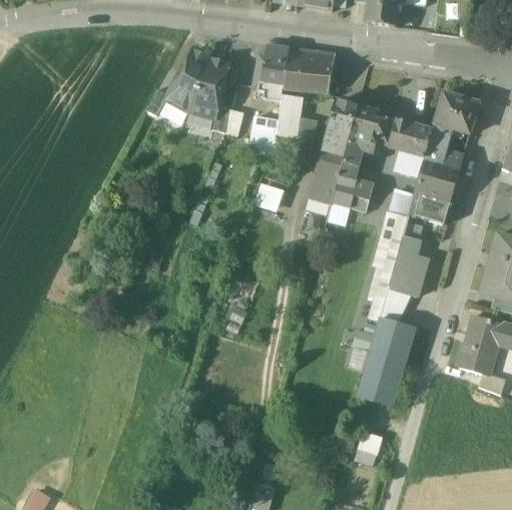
[(297,0),(296,3),(332,9),(333,0),(297,0)]
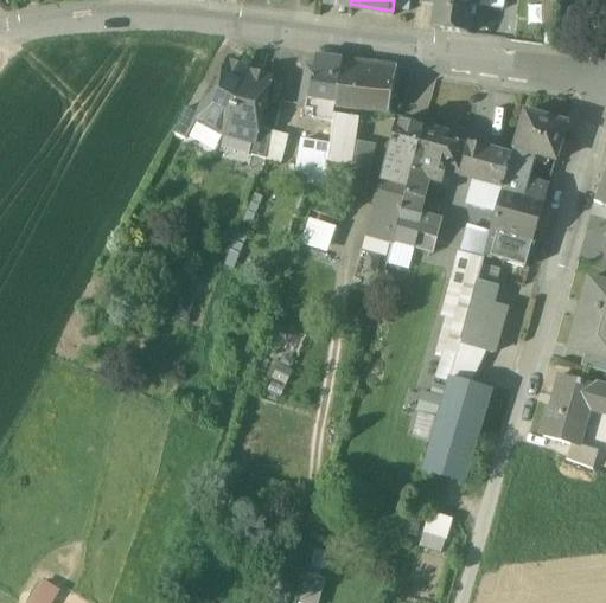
[(433,0),(433,4),(429,26),(466,32),(470,4),(470,0),(433,0)]
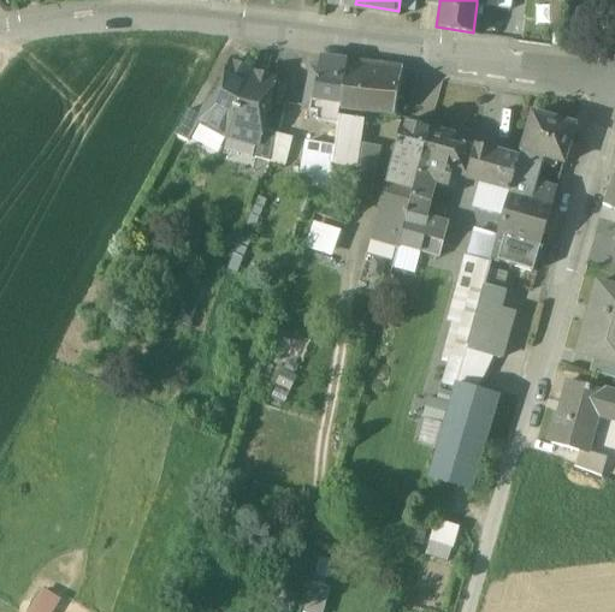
[(562,22),(562,0),(549,0),(550,23),(562,22)]
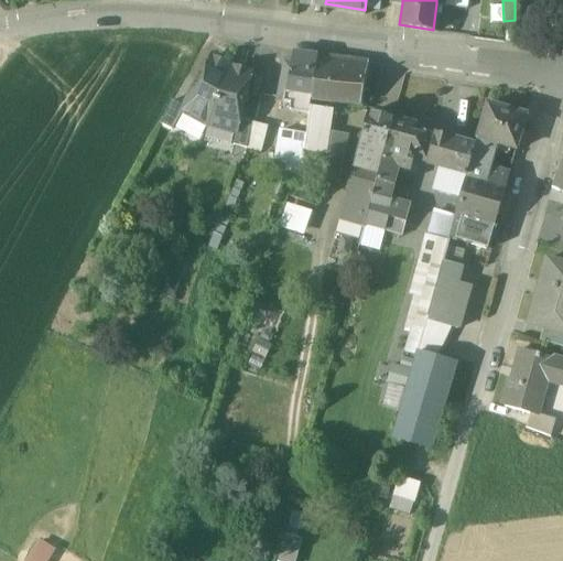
[(316,54),(293,51),(291,60),(287,89),(312,93),(316,54)]
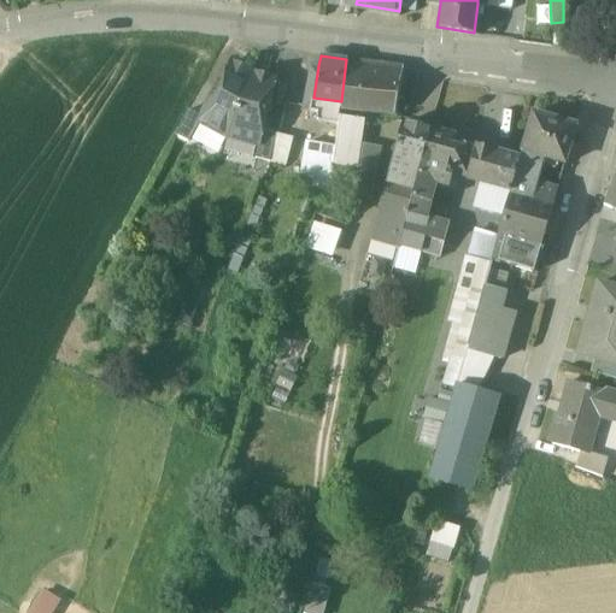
[(200,115),(198,119),(227,134),(251,71),(248,70),(250,69),(233,59),(233,60),(230,59),(200,115)]
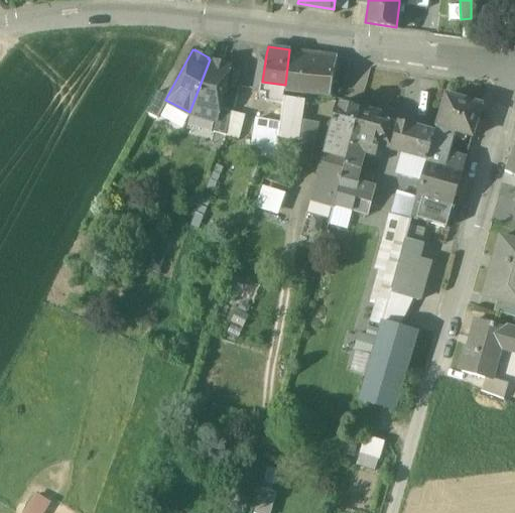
[(312,52),(289,49),(285,85),(307,88),(312,52)]
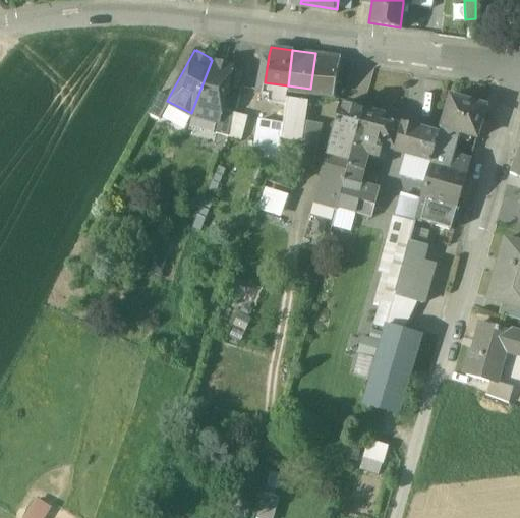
[(269,55),(261,53),(254,88),(264,89),(265,82),(269,55)]
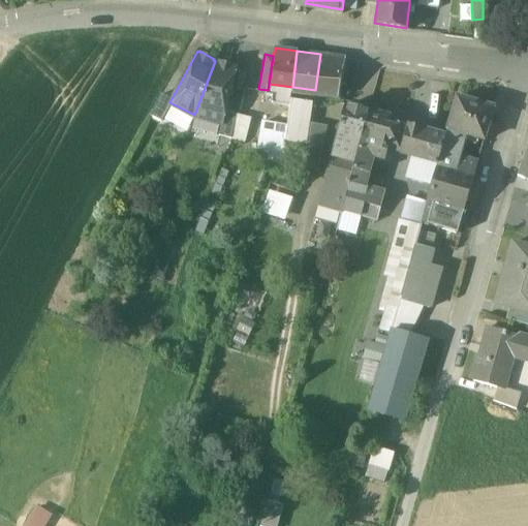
[(344,58),(320,54),(315,90),(338,92),(344,58)]
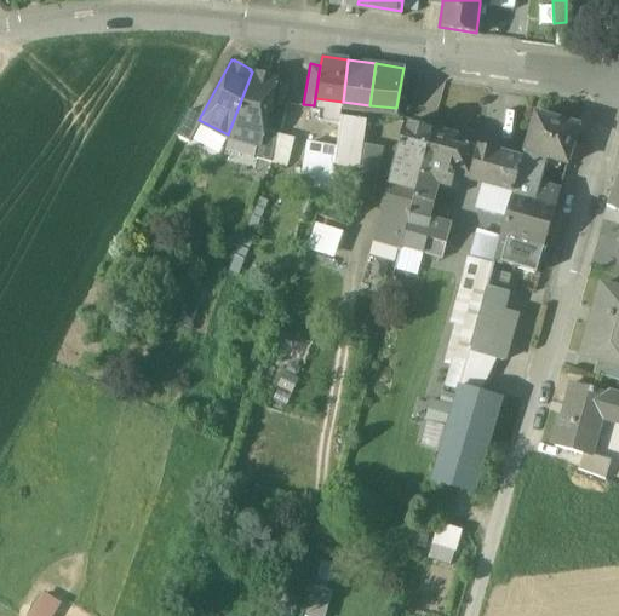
[(252,72),(228,134),(259,143),(263,128),(276,78),(273,76),(274,75),(256,70),(254,72),(252,72)]
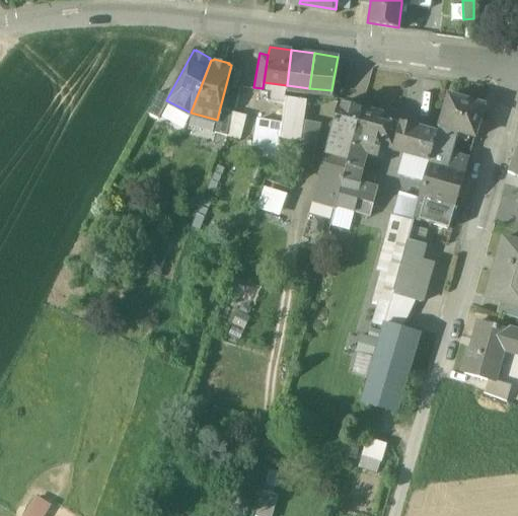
[(287,85),(264,82),(263,88),(262,92),(285,95),(287,85)]
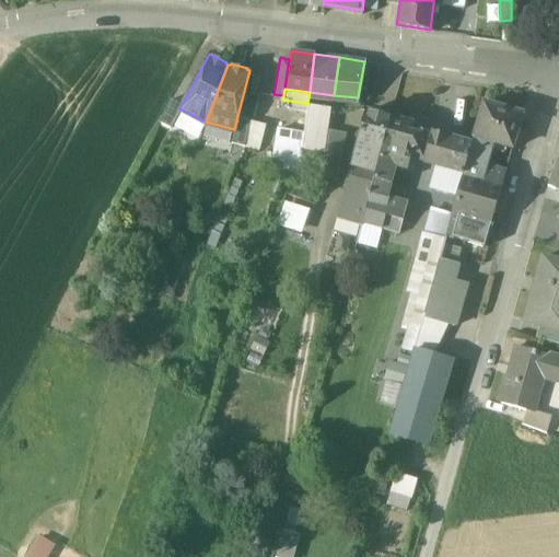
[(171,97),(159,120),(170,127),(179,108),(182,104),(171,97)]
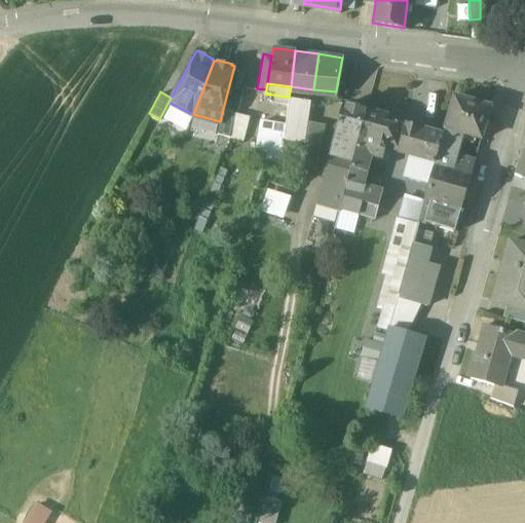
[(443,132),(437,151),(455,156),(462,133),(480,138),(489,105),(453,95),(443,132)]
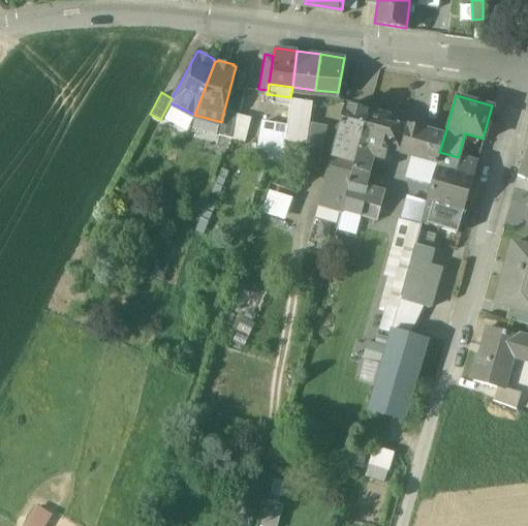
[(312,101),(290,98),(286,125),(308,128),(312,101)]
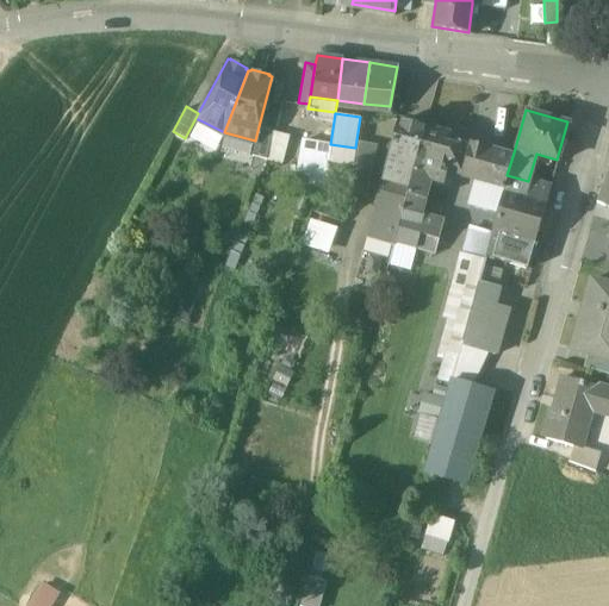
[(424,127),(397,120),(381,177),(386,179),(409,185),(424,127)]
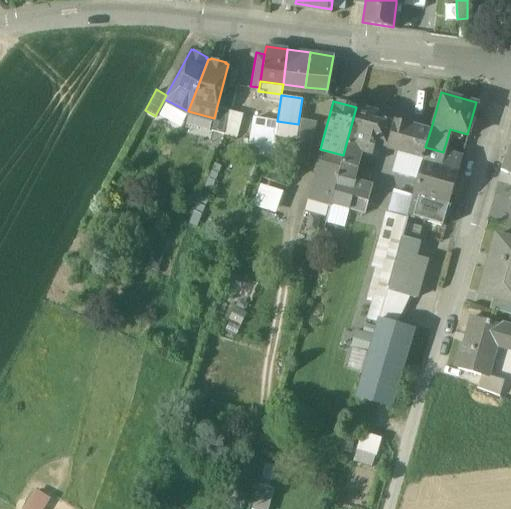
[(228,109),(217,106),(214,118),(211,130),(223,133),(228,109)]
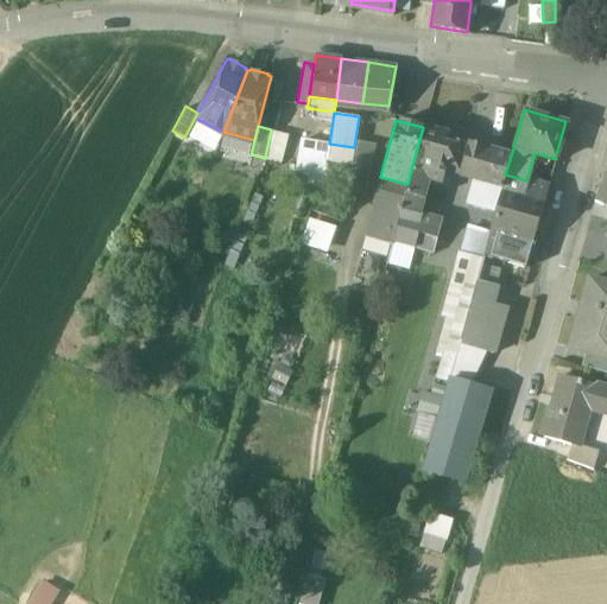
[(448,133),(441,131),(440,132),(423,127),(408,184),(402,208),(419,213),(432,166),(460,173),(467,145),(449,140),(450,137),(448,133)]
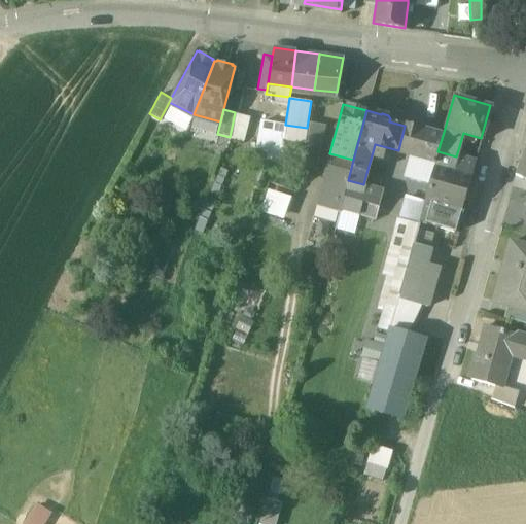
[(285,125),(261,120),(256,147),(303,153),(307,128),(285,125)]
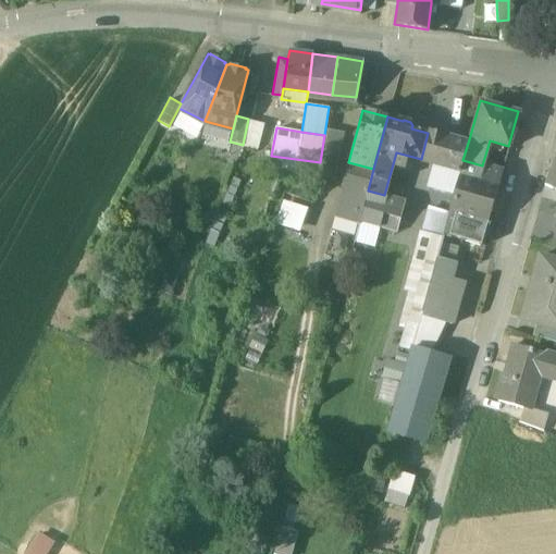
[(344,132),(326,128),(320,174),(334,176),(344,132)]
